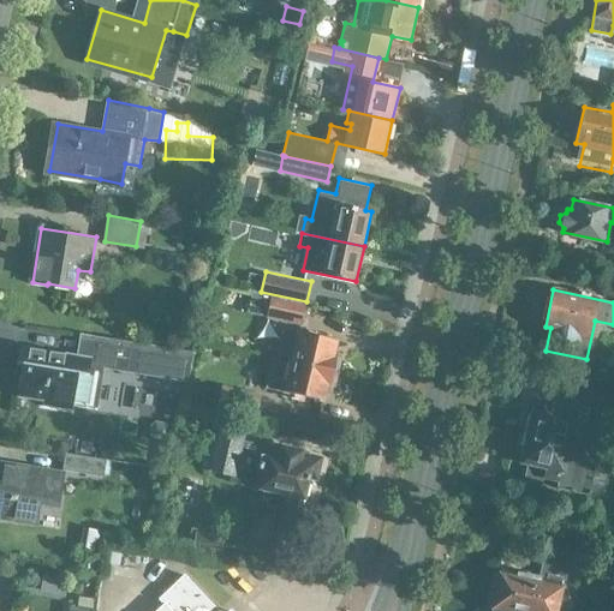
[(302,324),(307,301),(261,292),(261,293),(272,295),(267,316),(302,324)]
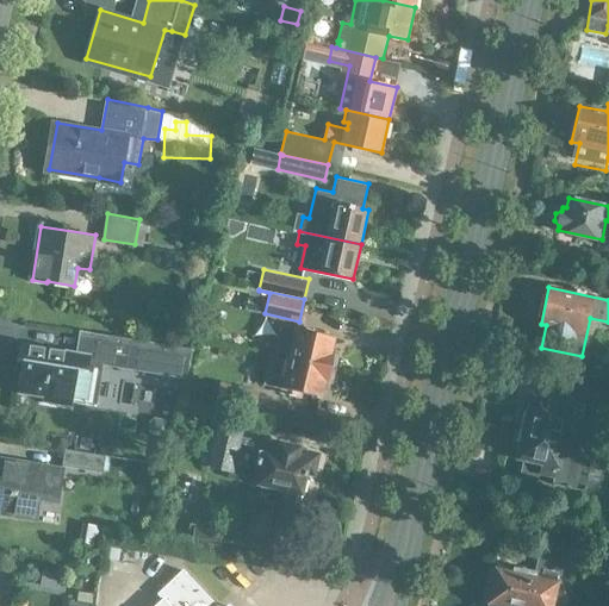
[(281,335),(277,355),(292,357),(336,368),(340,355),(336,351),(337,347),(333,345),(335,336),(315,331),(315,328),(299,324),(298,326),(284,323),(281,335)]
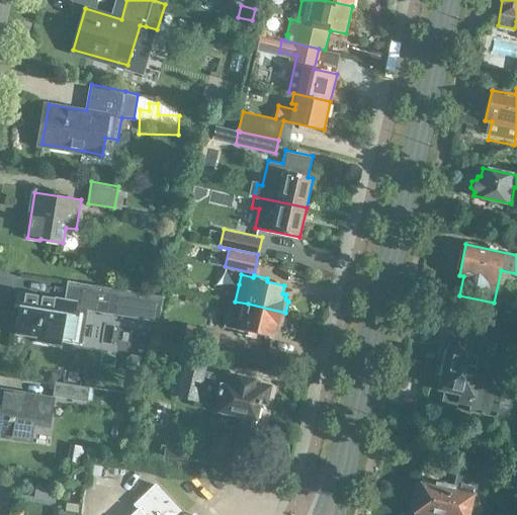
[(68,313),(87,317),(89,306),(160,319),(164,294),(73,280),(70,298),(19,289),(17,304),(21,305),(16,331),(37,335),(36,340),(62,345),(68,313)]
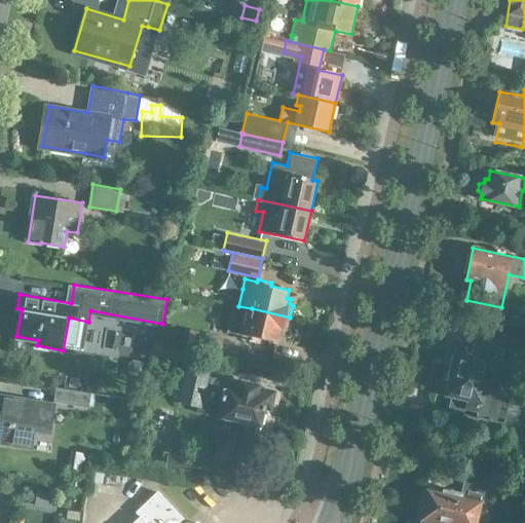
[(252,308),(238,306),(233,304),(228,330),(235,331),(246,334),(245,337),(260,341),(260,337),(276,340),(278,332),(283,333),(284,330),(288,328),(290,318),(252,308)]
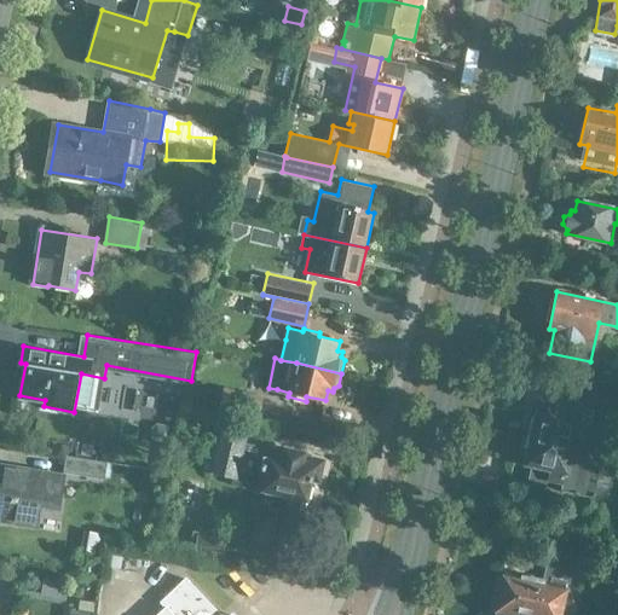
[(0,384),(0,415),(13,416),(16,387),(0,384)]
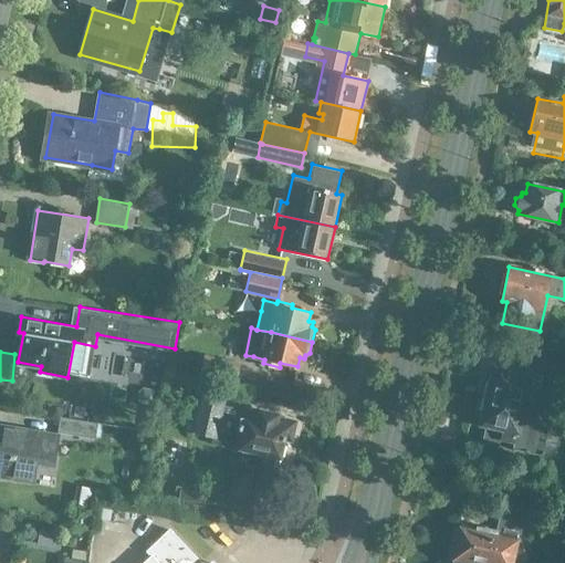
[(488,379),(483,395),(499,399),(523,404),(526,386),(540,389),(543,376),(530,374),(530,371),(516,367),(515,373),(494,368),(491,381),(488,379)]
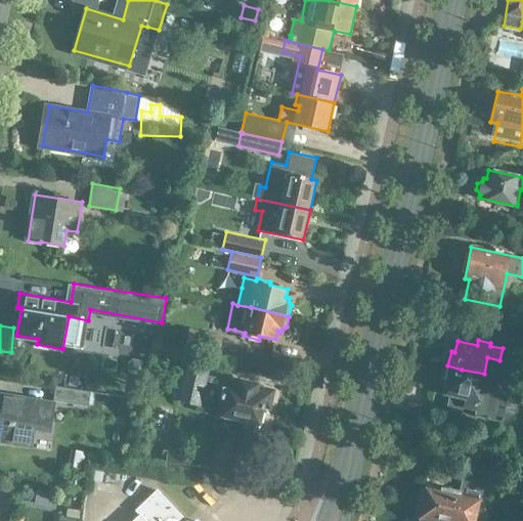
[(134,367),(145,371),(148,355),(138,353),(133,357),(131,364),(134,367)]
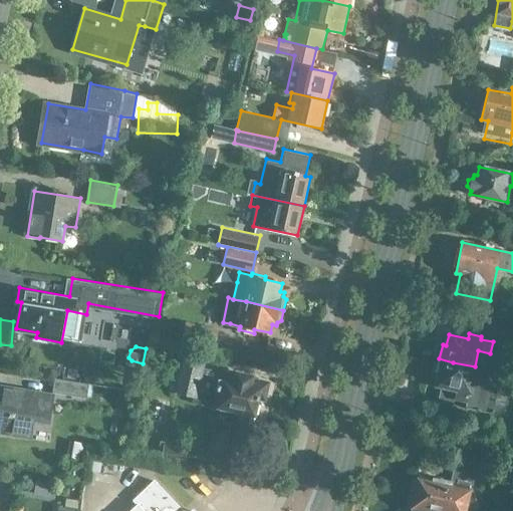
[(236,375),(220,371),(204,368),(207,355),(186,350),(176,393),(198,398),(203,375),(219,379),(217,388),(218,388),(217,392),(219,392),(215,407),(238,412),(237,415),(238,418),(241,421),(243,422),(246,423),(249,422),(252,420),(253,418),(254,416),(256,416),(260,397),(265,398),(269,382),(253,378),(253,375),(237,371),(236,375)]
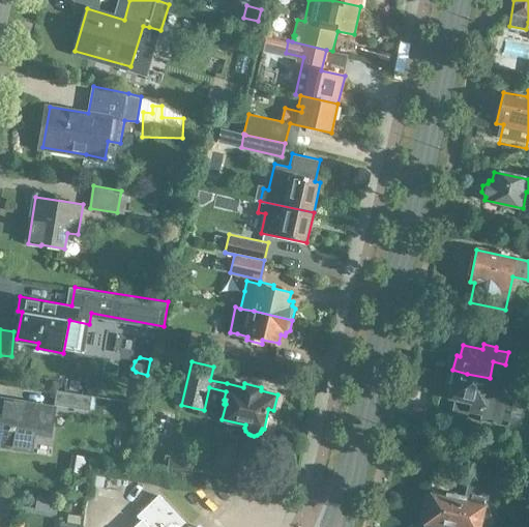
[(479,419),(508,426),(515,399),(501,396),(504,382),(489,379),(490,378),(467,374),(452,370),(450,382),(454,383),(451,397),(470,401),(469,408),(481,411),(479,419)]
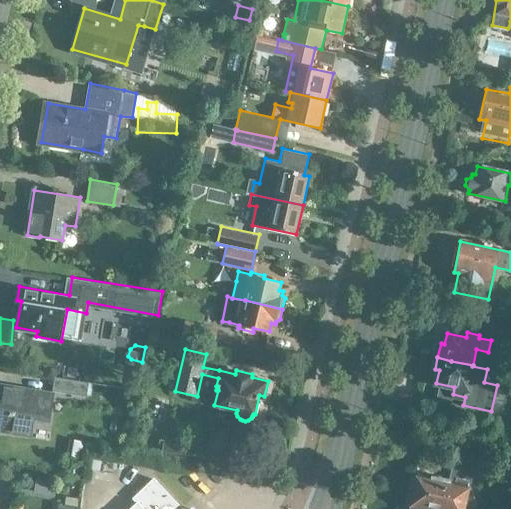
[(90,382),(56,377),(54,390),(88,396),(90,382)]
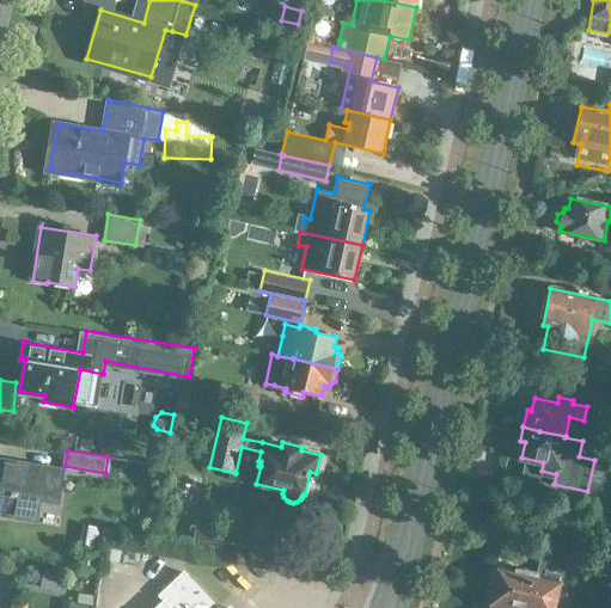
[(4,461),(0,480),(0,513),(38,520),(42,499),(60,503),(66,472),(4,461)]
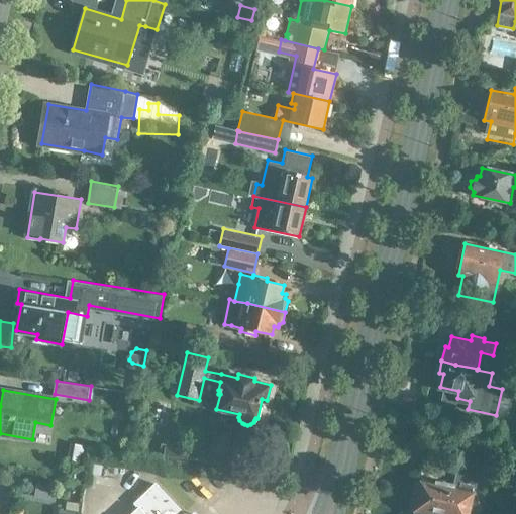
[(84,466),(86,446),(74,444),(72,464),(76,465),(84,466)]
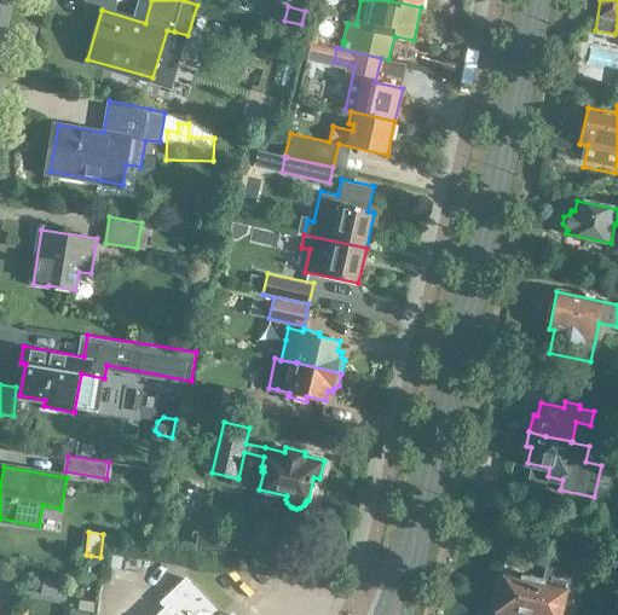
[(223,560),(226,538),(198,533),(195,556),(223,560)]
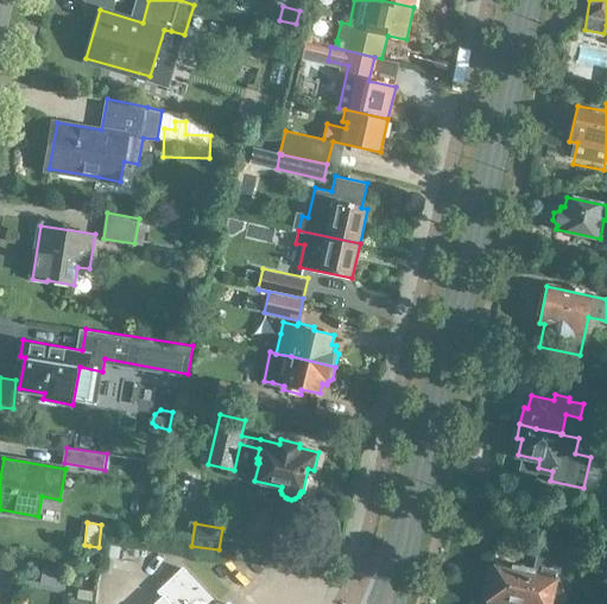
[(96,563),(99,547),(89,546),(87,561),(96,563)]
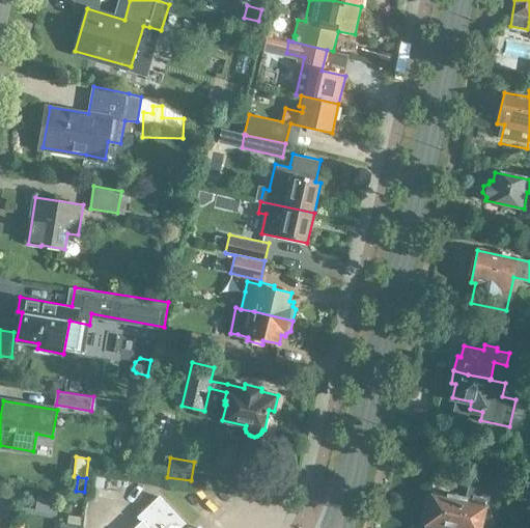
[(478,527),(489,487),(471,482),(467,499),(434,492),(424,527),(478,527)]
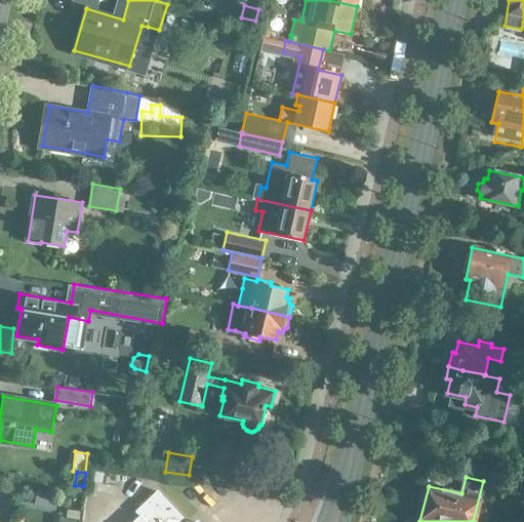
[(190,521),(159,489),(137,511),(142,515),(133,521),(190,521)]
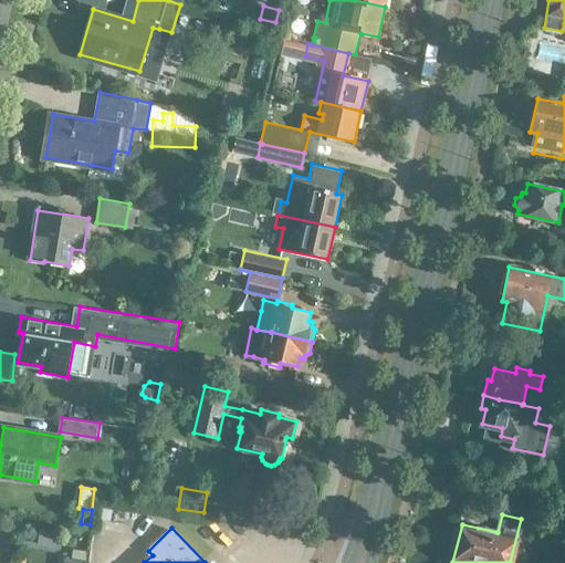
[(89,562),(92,551),(74,548),(73,558),(64,555),(62,562),(89,562)]
